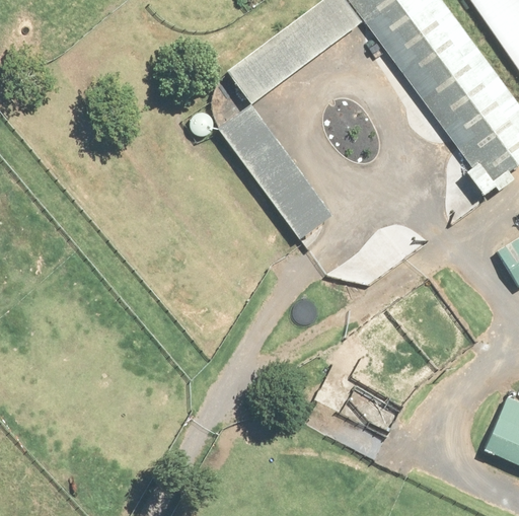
[(250,103),(359,23),(341,0),(328,0),(229,74),(250,103)]
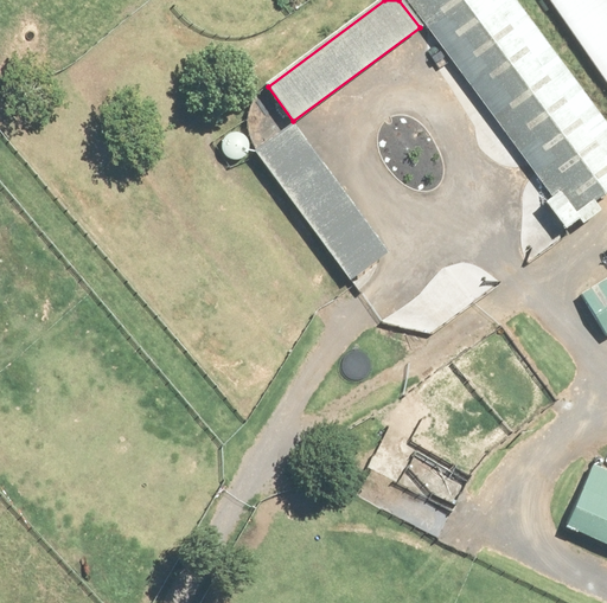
[(543,199),(564,229),(577,219),(581,225),(604,209),(596,199),(606,191),(606,121),(517,0),(409,0),(551,192),(543,199)]
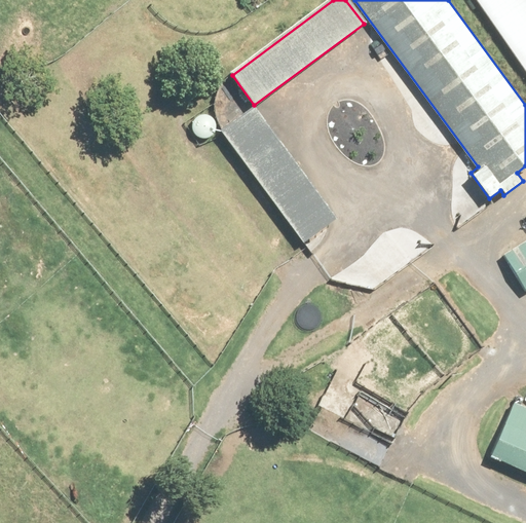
[(477,0),(525,72),(525,0),(477,0)]
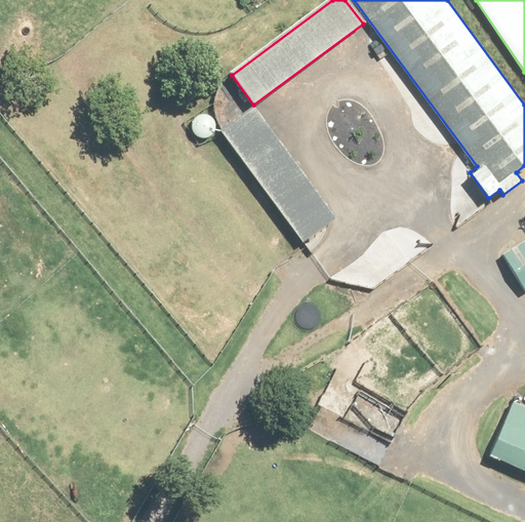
[(330,217),(252,109),(223,131),(300,240),(330,217)]
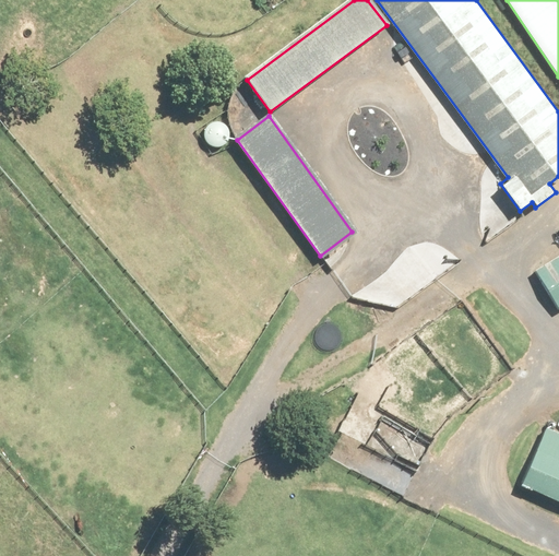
[(558,255),(535,270),(558,308),(558,255)]
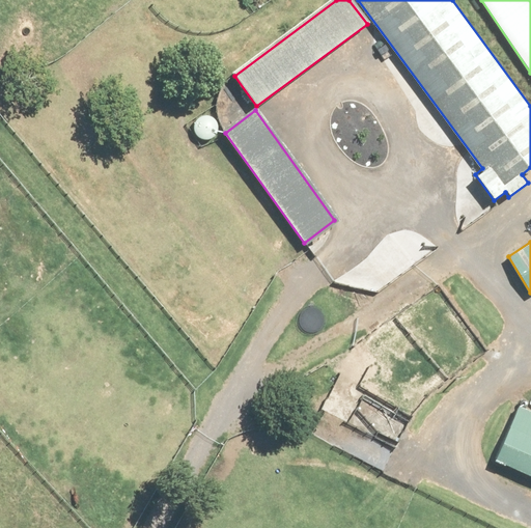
[(530,413),(519,407),(494,459),(530,475),(530,413)]
